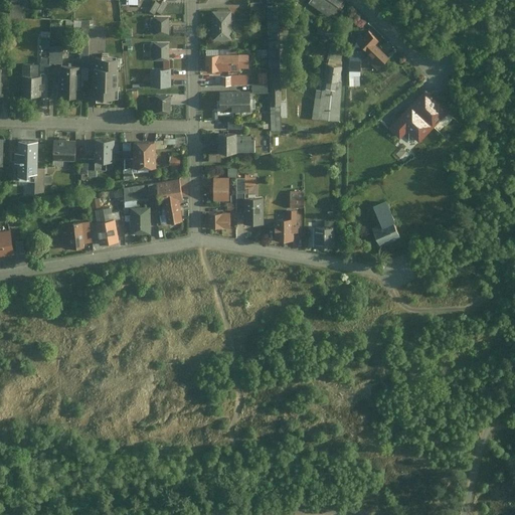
[(21,0),(5,0),(5,2),(10,2),(10,14),(21,14),(21,0)]
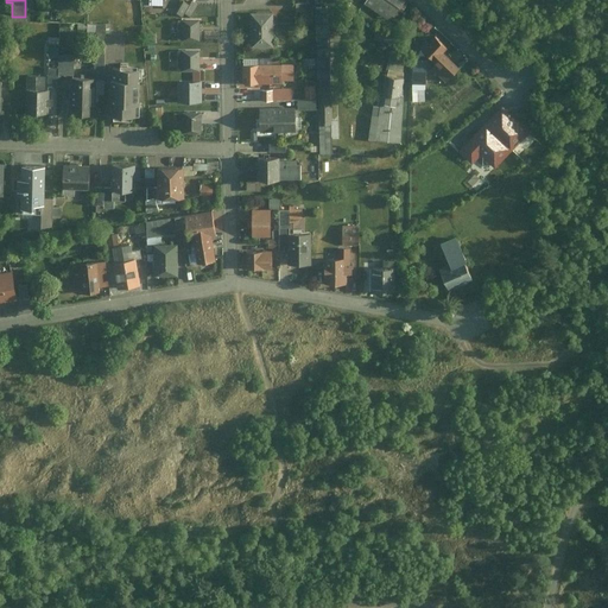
[(392,20),(403,7),(393,0),(366,0),(361,6),(384,23),(388,17),(392,20)]
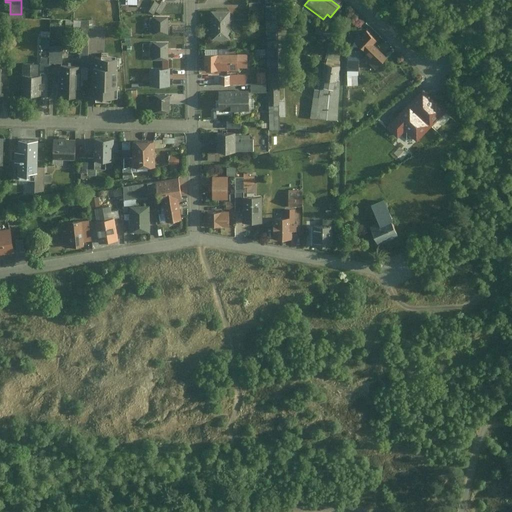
[(156,10),(160,4),(154,1),(149,10),(154,13),(156,10)]
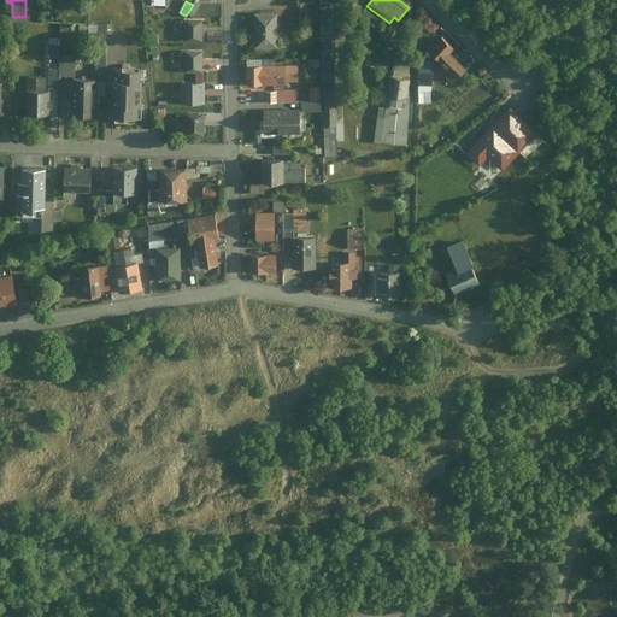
[(194,16),(201,5),(194,1),(193,5),(188,12),(194,16)]
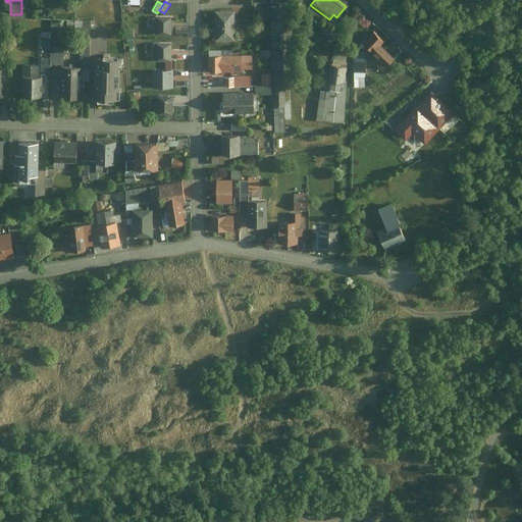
[(271,11),(271,25),(282,24),(284,24),(284,11),(271,11)]
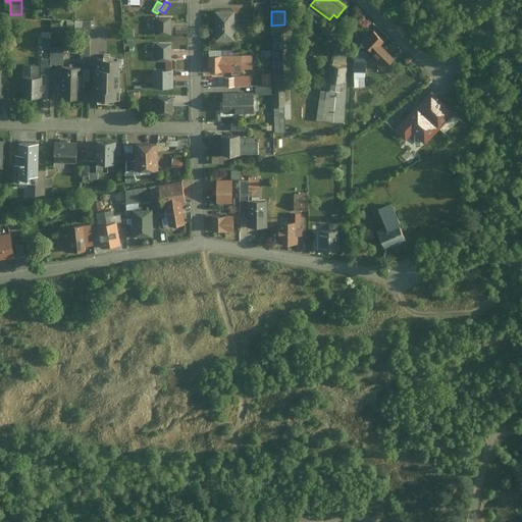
[(214,14),(215,42),(232,42),(232,14),(214,14)]
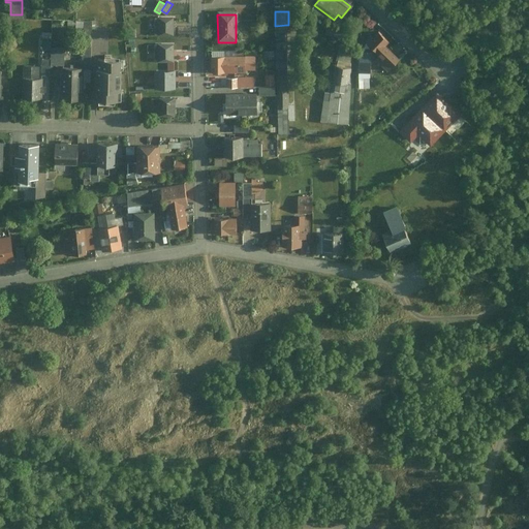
[(174,34),(174,19),(160,19),(160,34),(174,34)]
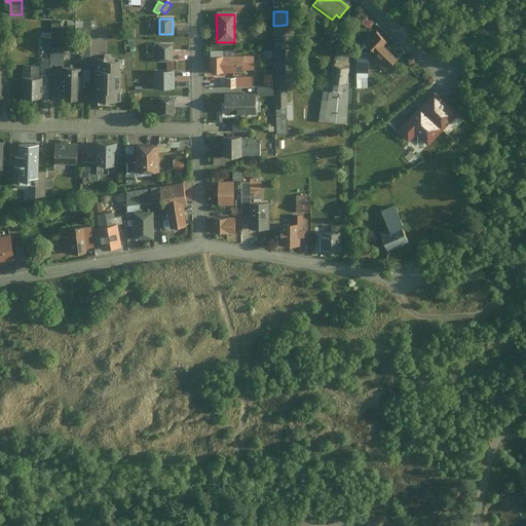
[(273,26),(273,36),(284,36),(285,36),(285,25),(273,26)]
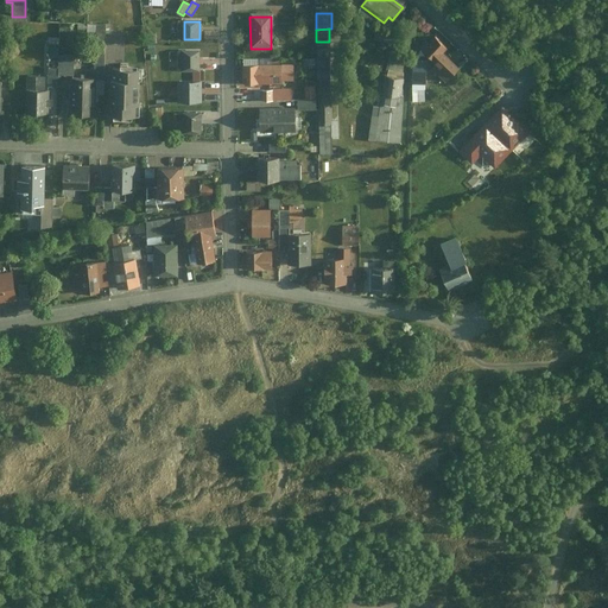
[(375,37),(392,44),(396,37),(379,29),(375,37)]
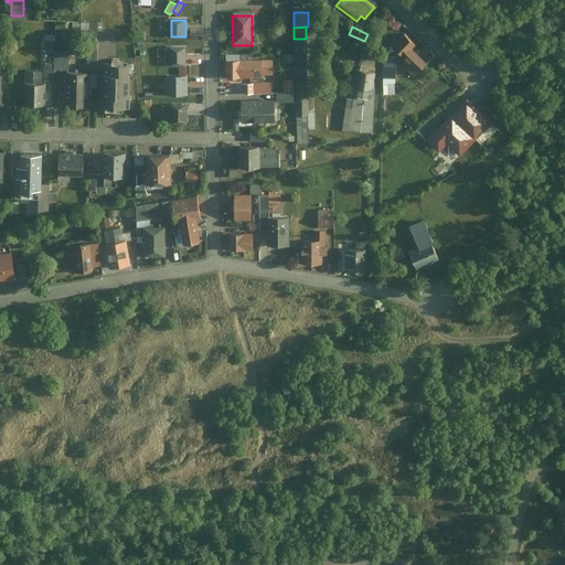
[(78,77),(84,77),(84,94),(94,94),(95,28),(86,28),(85,70),(78,68),(78,77)]
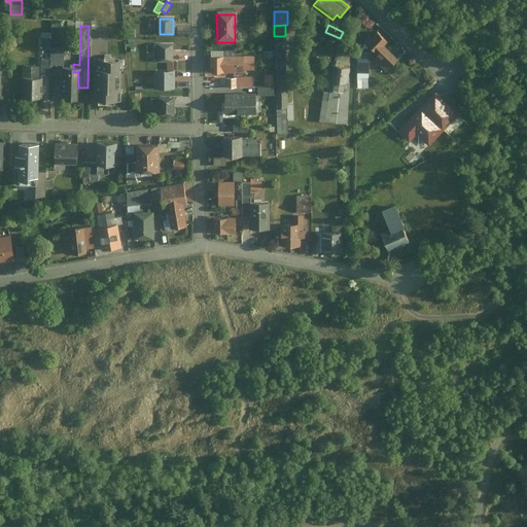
[(318,40),(332,47),(337,39),(322,32),(318,40)]
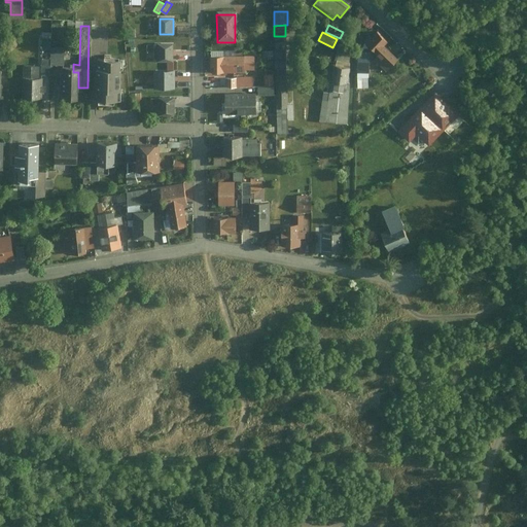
[(388,74),(398,63),(385,49),(388,45),(378,35),(366,46),(380,59),(377,63),(388,74)]
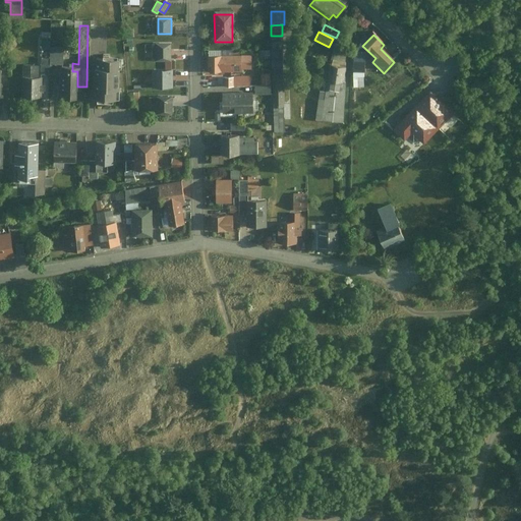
[(271,36),(271,44),(281,44),(281,36),(271,36)]
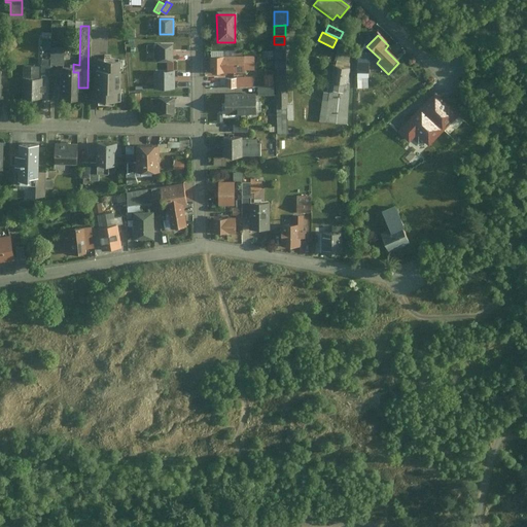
[(49,40),(41,40),(41,48),(49,48),(49,40)]
